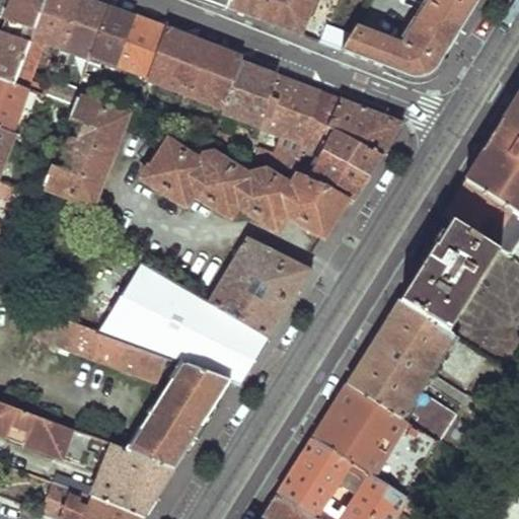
[(25,36),(30,39),(44,0),(10,0),(4,18),(28,27),(25,36)]
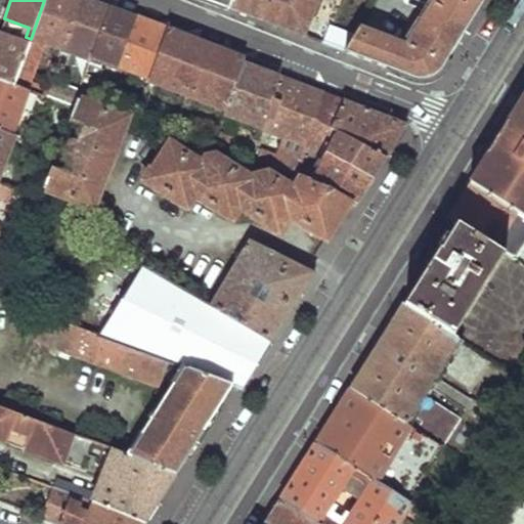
[(13,86),(46,97),(48,91),(33,85),(50,39),(64,45),(81,0),(44,0),(31,39),(13,86)]
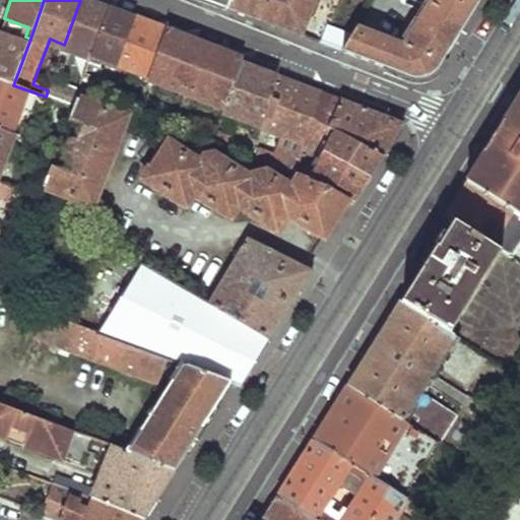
[(91,55),(108,10),(80,0),(64,45),(91,55)]
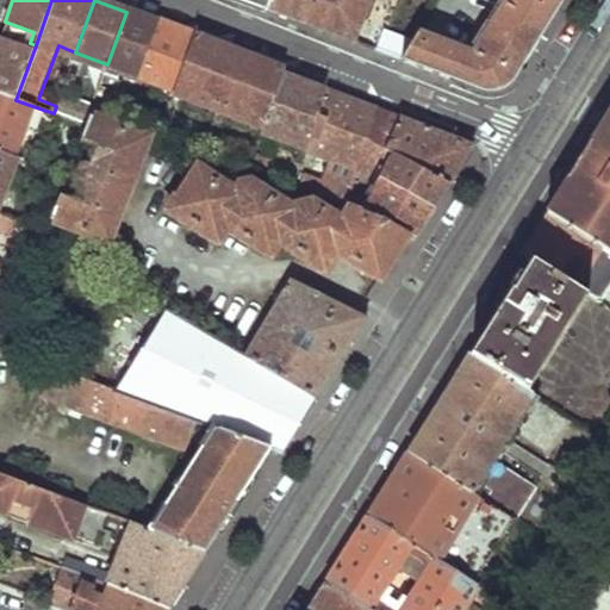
[(271,0),(229,0),(266,13),(271,0)]
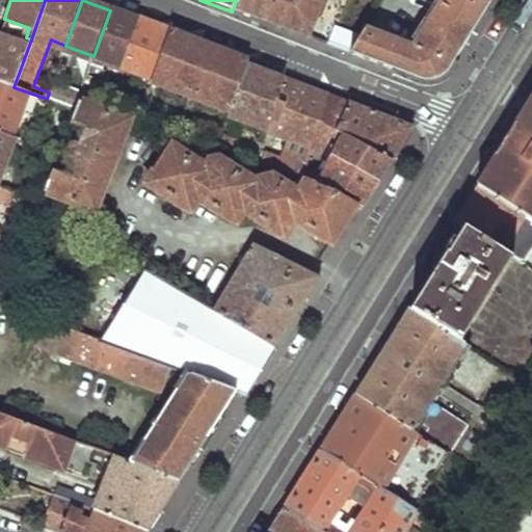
[(268,25),(277,0),(236,0),(232,11),(268,25)]
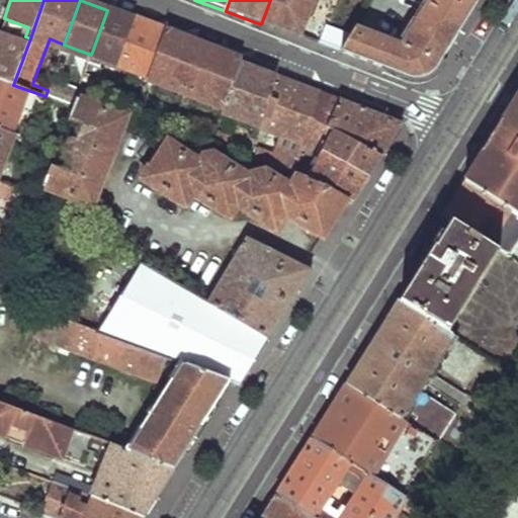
[(270,0),(261,24),(300,39),(316,0),(270,0)]
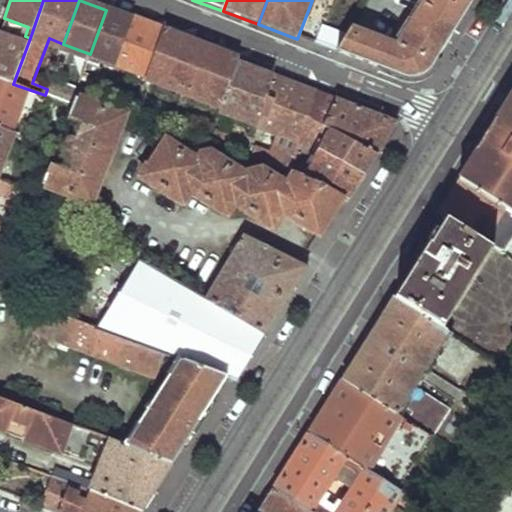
[(473,0),(426,0),(406,33),(399,30),(389,45),(351,31),(348,35),(337,53),(405,78),(411,79),(419,78),(426,73),(429,70),(454,30),(473,0)]
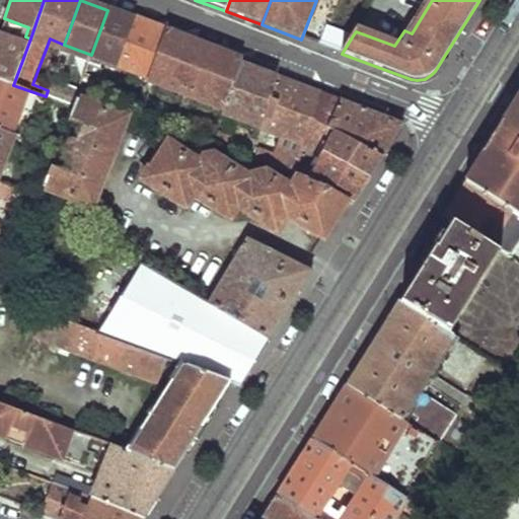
[(89,58),(118,68),(134,19),(107,10),(91,55),(89,58)]
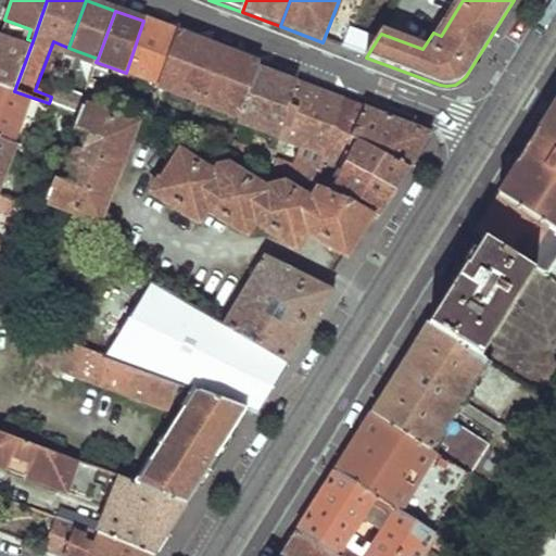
[(126,73),(160,85),(175,33),(143,21),(126,73)]
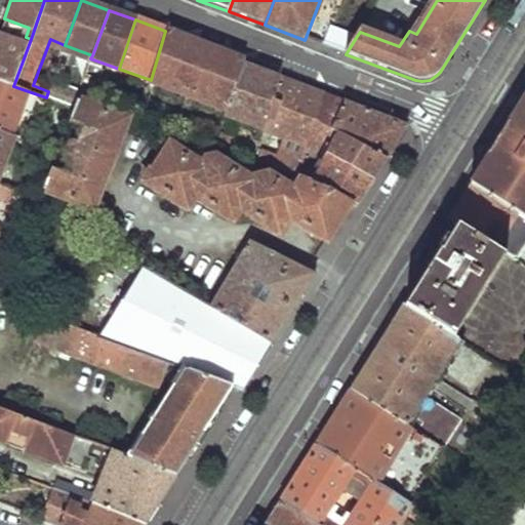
[(323,46),(346,54),(357,36),(331,26),(323,46)]
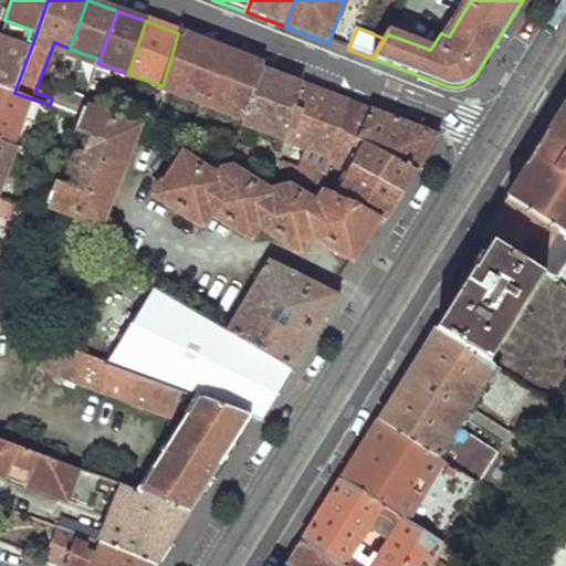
[(0,31),(0,38),(24,48),(28,40),(1,30),(0,31)]
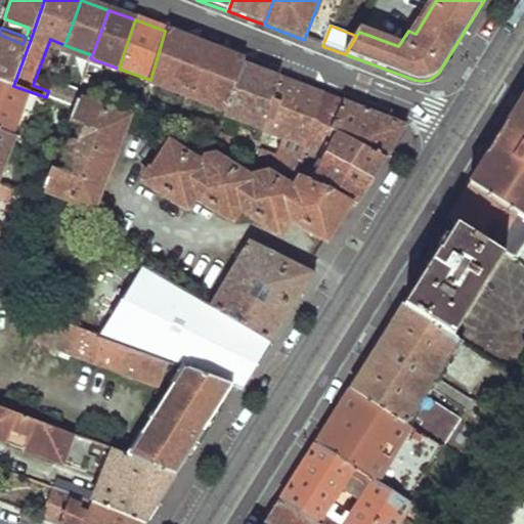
[(221,114),(225,115),(242,61),(243,59),(165,31),(150,80),(164,86),(176,90),(204,100),(216,104),(223,107),(221,114)]
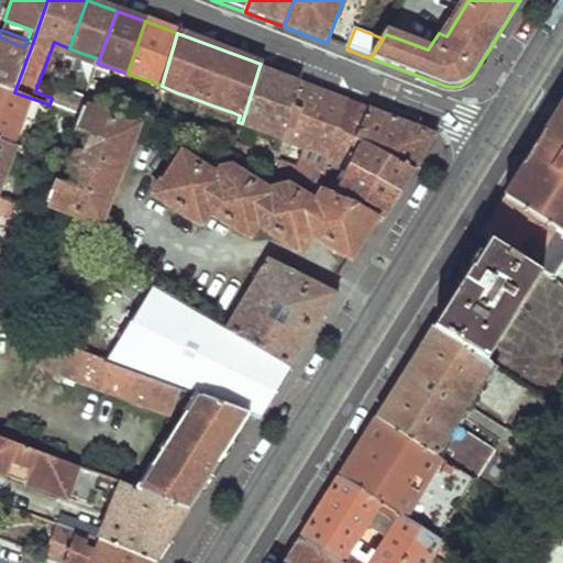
[(0,87),(14,92),(33,42),(28,40),(24,47),(0,37),(0,87)]
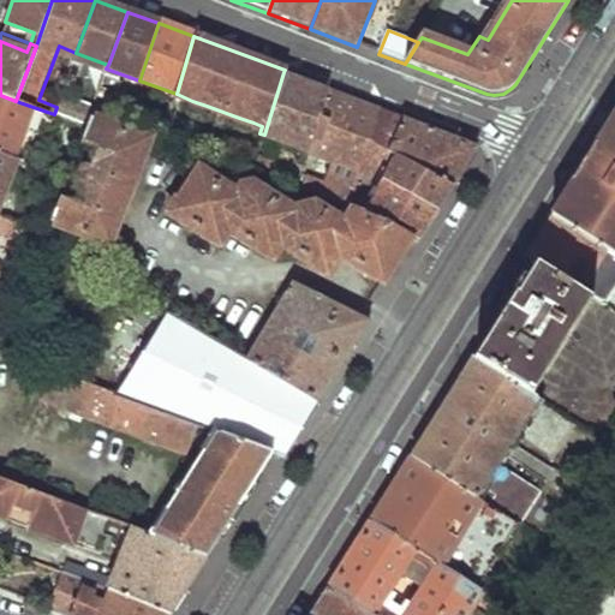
[(332,161),(324,181),(356,201),(363,169),(370,143),(378,109),(335,93),(284,72),(264,135),(332,161)]
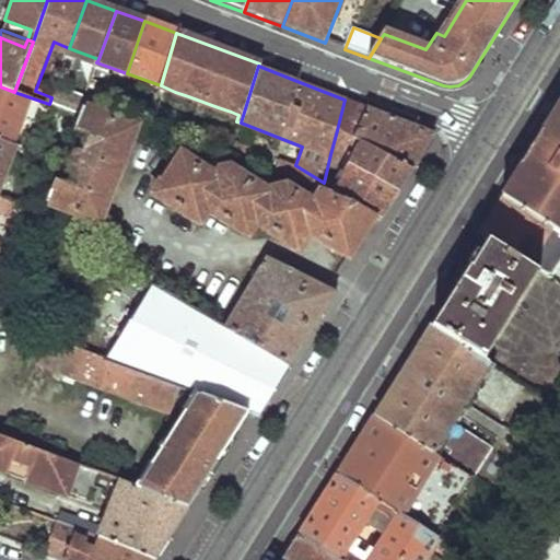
[(88,89),(108,97),(112,89),(95,81),(97,78),(92,77),(88,89)]
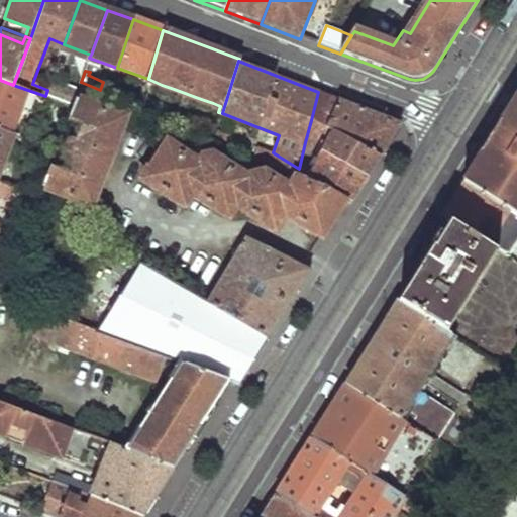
[(0,128),(12,132),(25,96),(55,107),(53,109),(69,115),(72,106),(45,96),(13,85),(0,80),(0,128)]
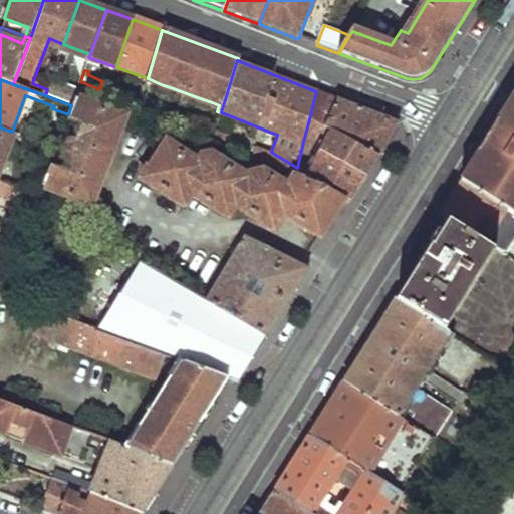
[(99,89),(80,81),(75,95),(104,105),(108,92),(99,89)]
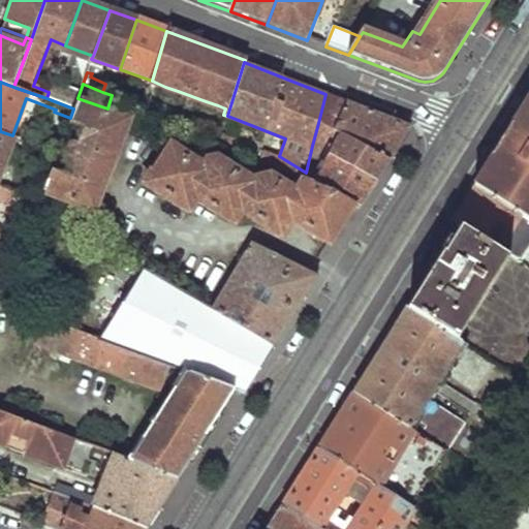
[(163,94),(176,98),(178,91),(165,87),(163,94)]
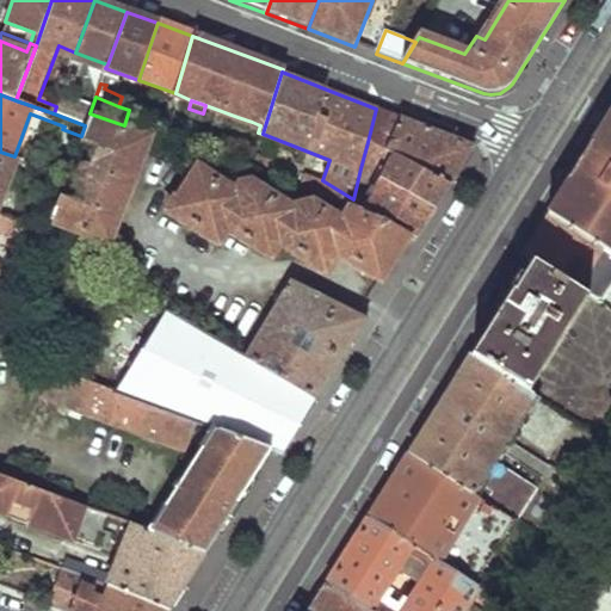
[(54,113),(85,125),(90,113),(71,105),(67,111),(56,106),(54,113)]
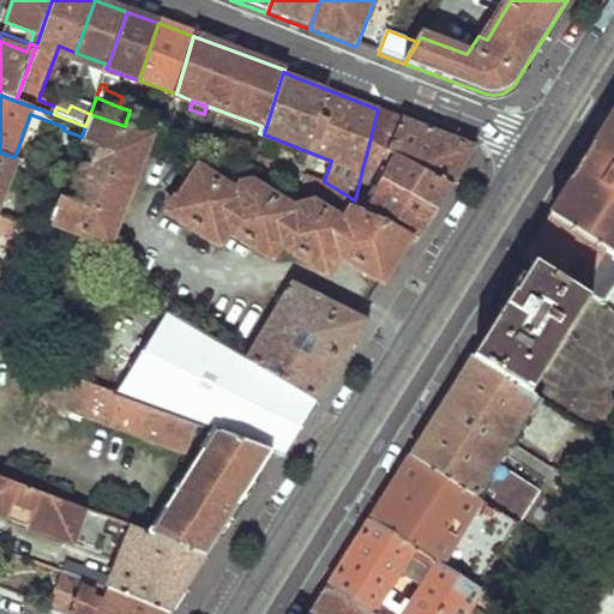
[(410,233),(420,239),(451,190),(477,149),(439,133),(390,113),(378,109),(369,143),(380,146),(392,151),(372,209),(410,233)]
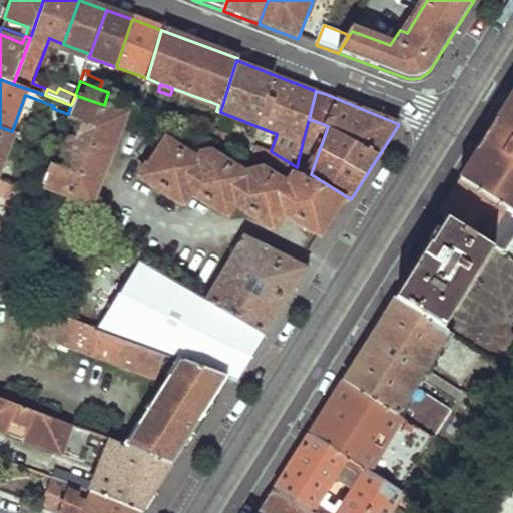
[(44,181),(95,199),(127,112),(104,105),(75,95),(71,105),(68,114),(81,118),(64,162),(52,159),(44,181)]
